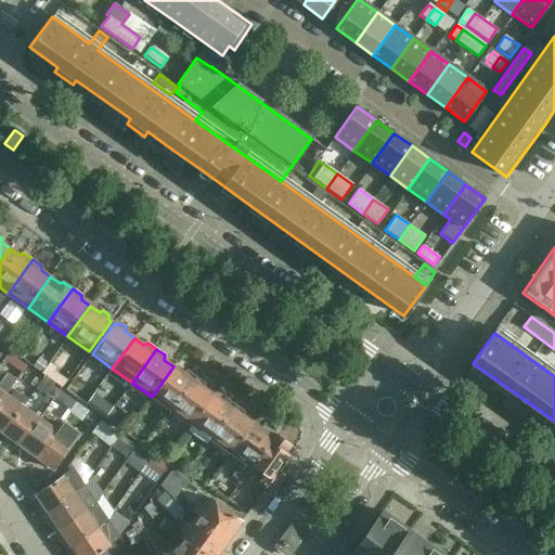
[(2,362),(16,372),(22,365),(9,355),(2,362)]
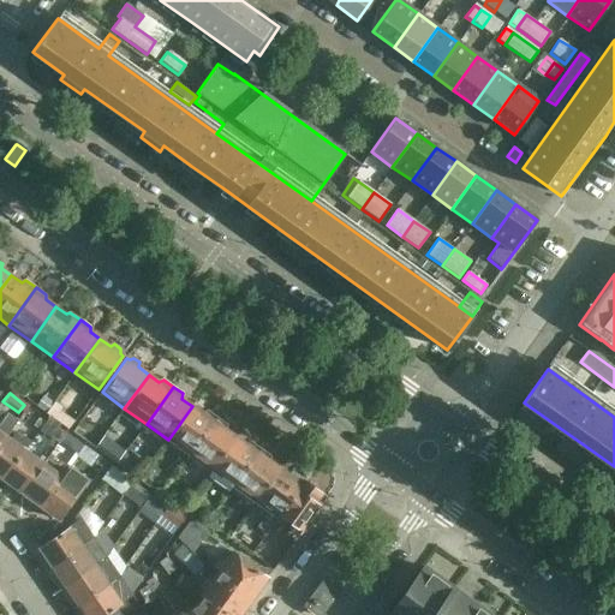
[(42,396),(35,406),(46,415),(53,404),(42,396)]
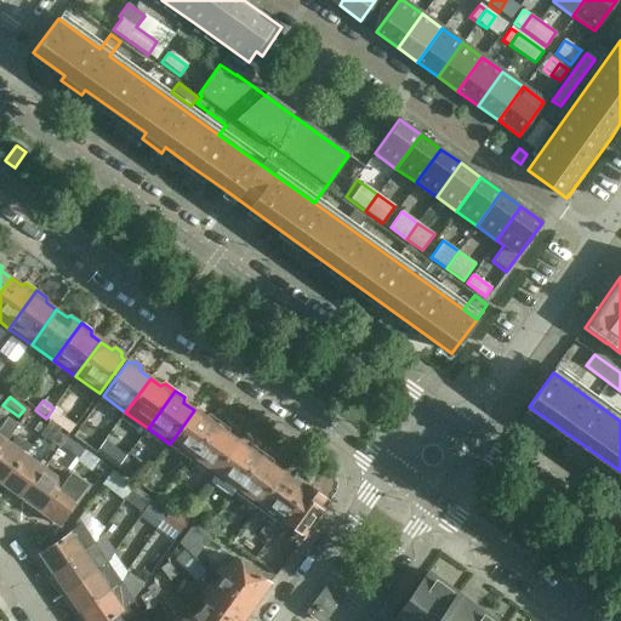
[(170,444),(192,461),(218,422),(209,415),(204,417),(194,410),(170,444)]
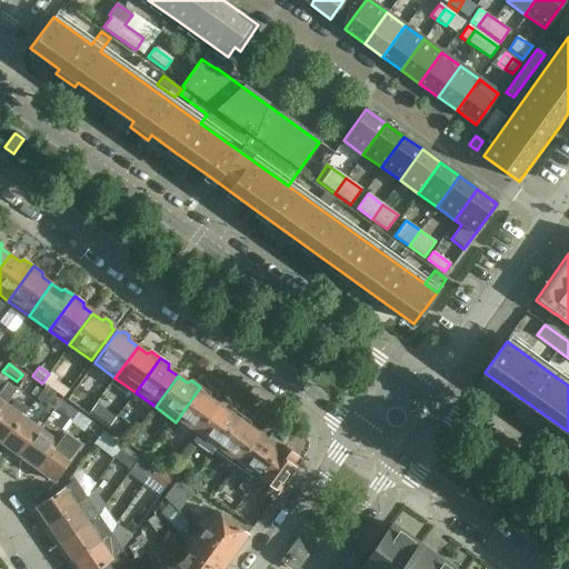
[(176,422),(177,423),(196,437),(219,405),(209,398),(209,392),(200,387),(176,422)]
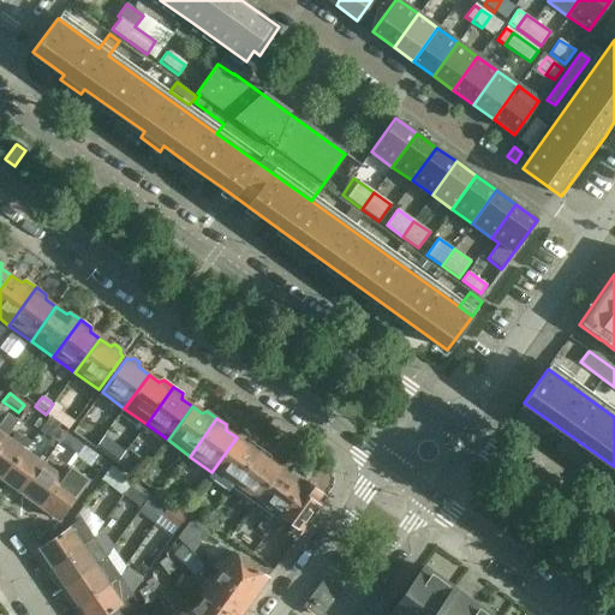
[(57,428),(49,436),(58,442),(65,434),(57,428)]
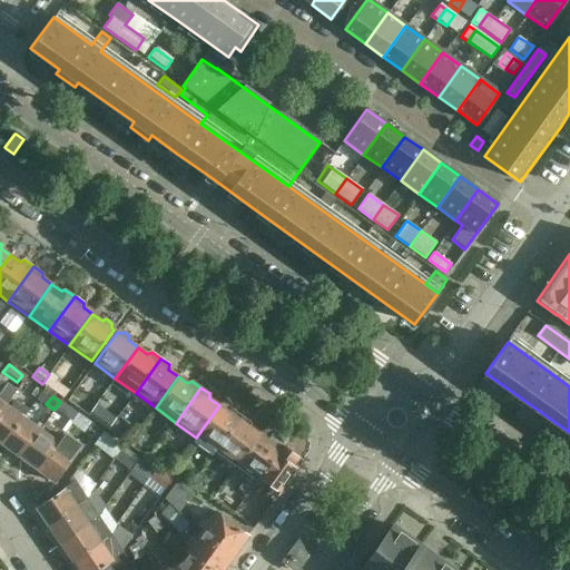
[(0,411),(0,442),(2,444),(22,418),(27,411),(15,401),(12,404),(8,401),(0,411)]
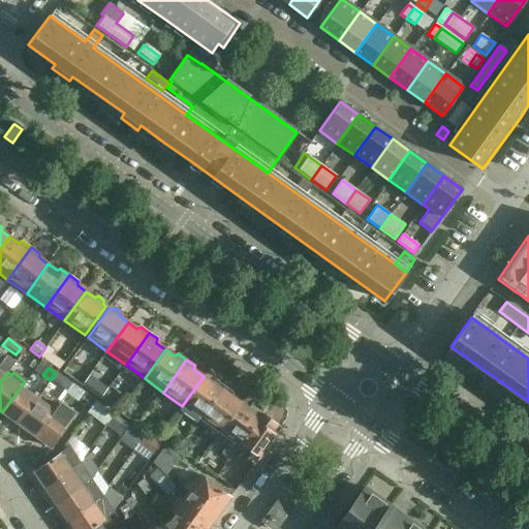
[(61,376),(56,383),(66,391),(71,384),(61,376)]
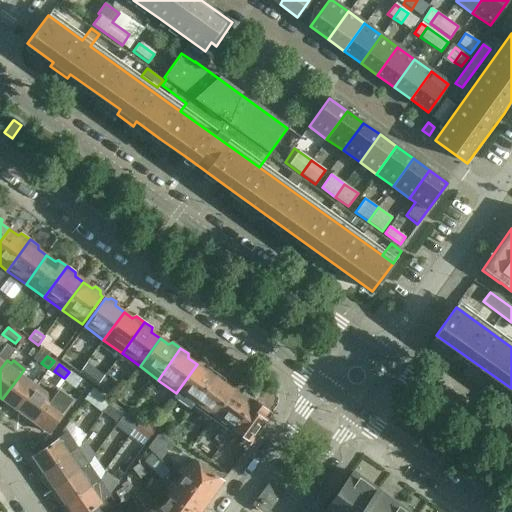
[(197,364),(176,393),(194,406),(217,374),(208,368),(205,370),(197,364)]
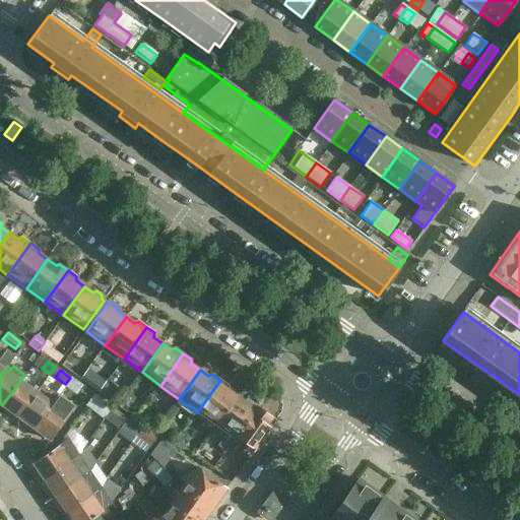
[(70,378),(65,384),(84,398),(89,391),(70,378)]
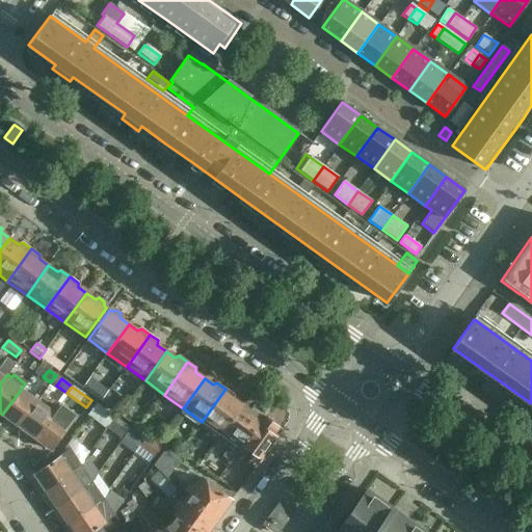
[(202,422),(220,434),(242,405),(234,399),(234,396),(225,389),(202,422)]
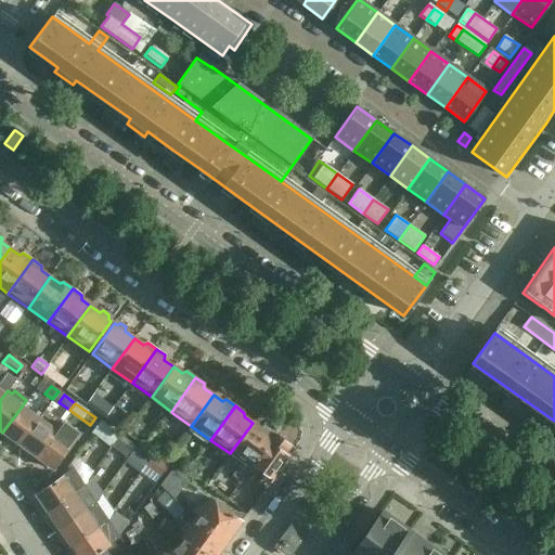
[(2,433),(20,444),(41,415),(37,412),(34,415),(22,407),(2,433)]
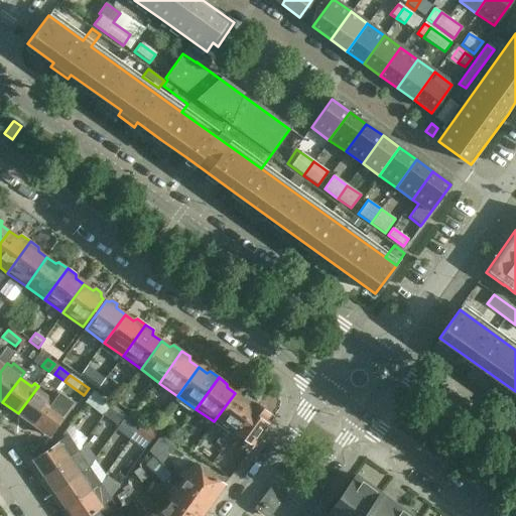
[(18,413),(33,424),(53,397),(54,395),(39,384),(38,386),(18,413)]
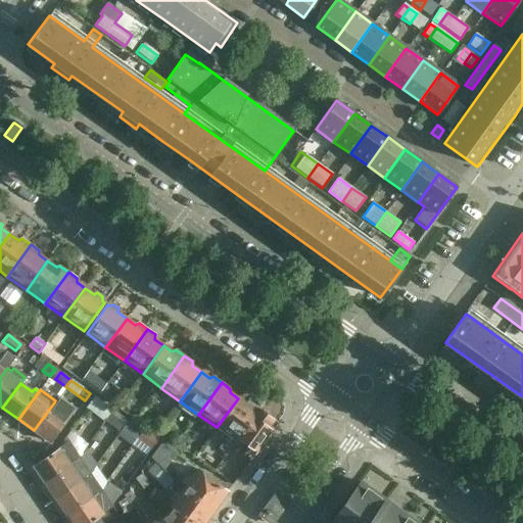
[(94,396),(85,409),(103,422),(104,422),(112,410),(94,396)]
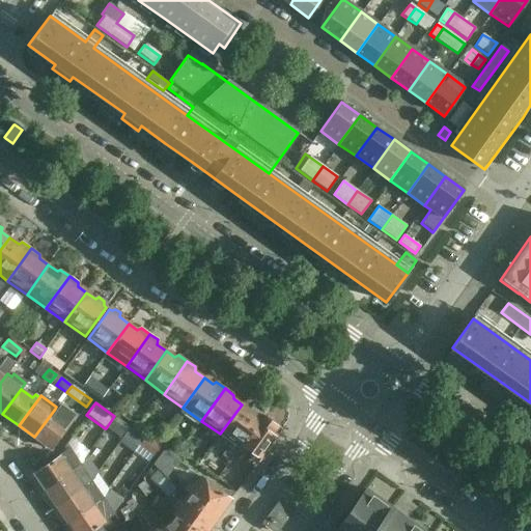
[(55,409),(34,437),(51,449),(70,423),(76,415),(61,403),(57,410),(55,409)]
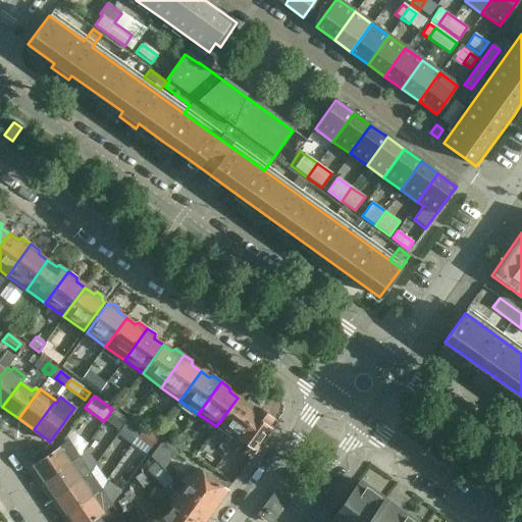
[(216,426),(235,439),(258,408),(250,402),(246,404),(238,398),(216,426)]
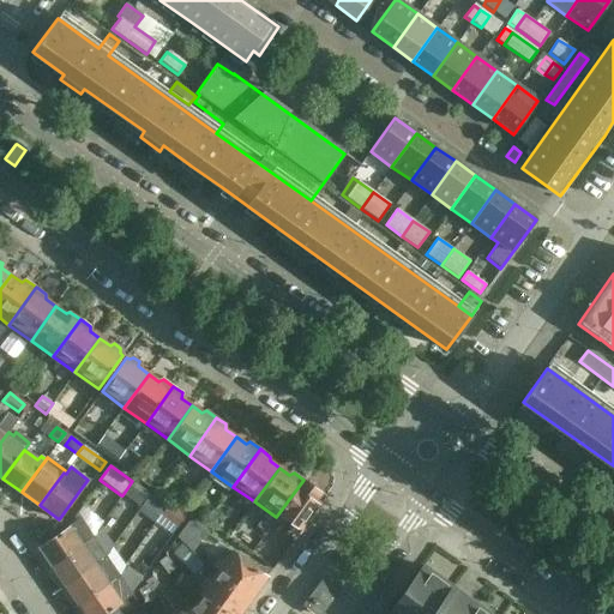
[(293,539),(294,540),(326,497),(304,480),(276,517),(289,527),(284,534),(293,539)]
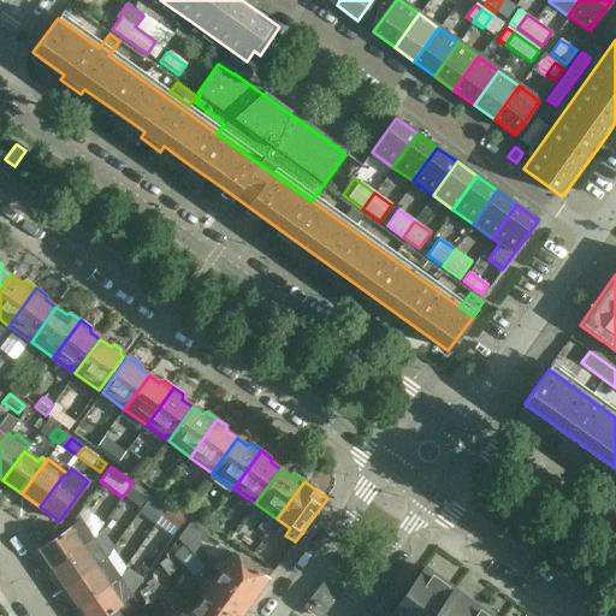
[(132,521),(138,514),(137,514),(150,496),(132,483),(123,497),(122,497),(113,508),(132,521)]
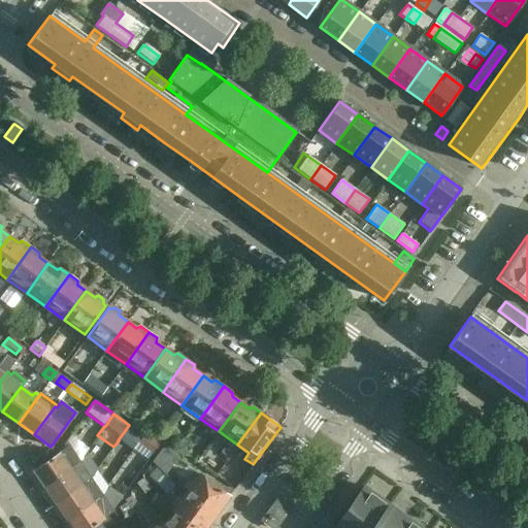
[(118,440),(119,440),(132,451),(143,435),(129,425),(118,440)]
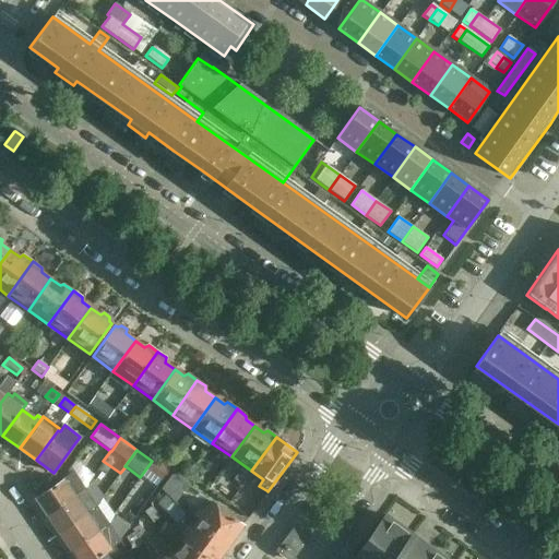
[(152,461),(140,477),(130,491),(139,498),(128,513),(134,519),(169,468),(154,458),(152,461)]
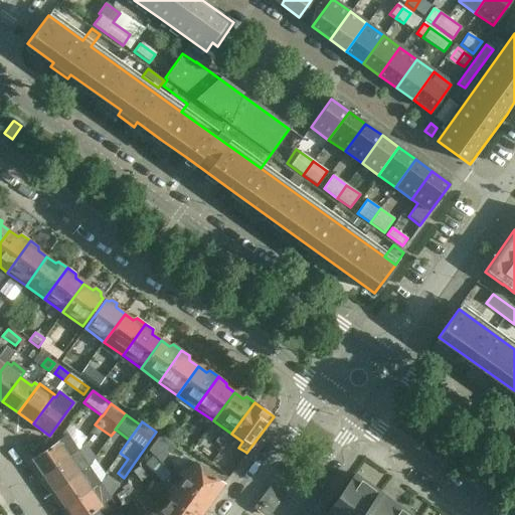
[(33,460),(44,476),(78,453),(67,436),(33,460)]
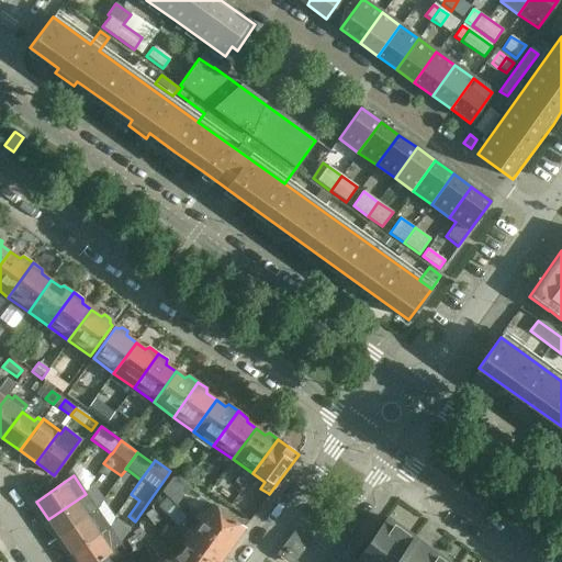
[(173,476),(163,491),(176,506),(190,489),(173,476)]
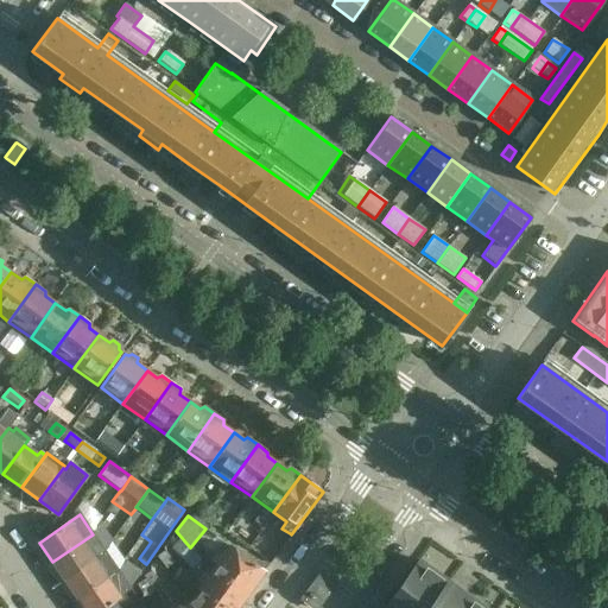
[(93,534),(52,562),(65,581),(99,558),(105,550),(108,548),(112,540),(100,524),(93,534)]
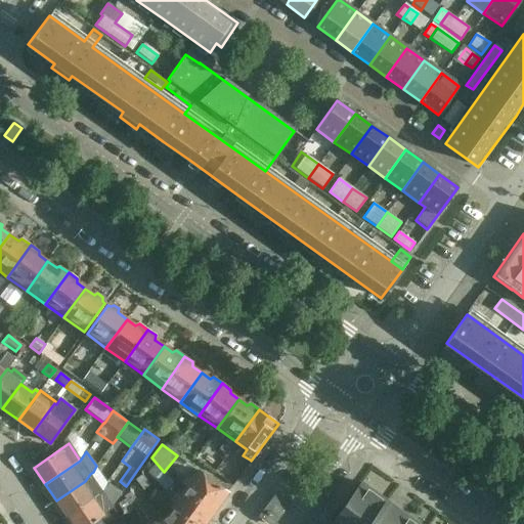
[(214,512),(228,492),(198,471),(184,489),(214,512)]
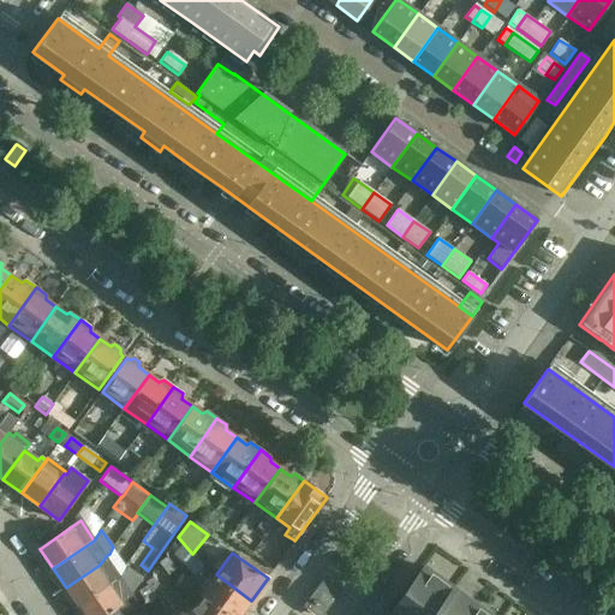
[(201,563),(191,555),(183,565),(192,573),(201,563)]
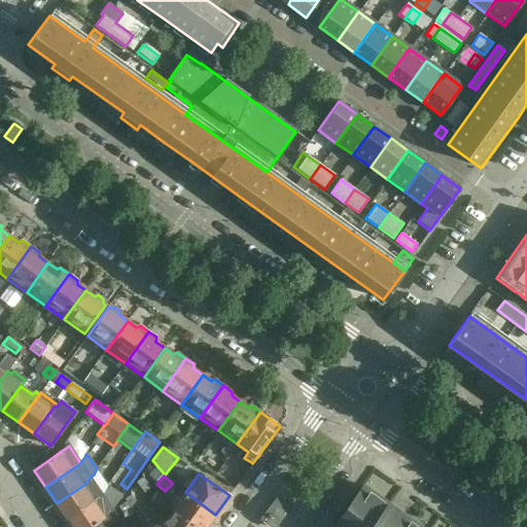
[(57,503),(67,520),(97,499),(102,492),(91,477),(85,484),(57,503)]
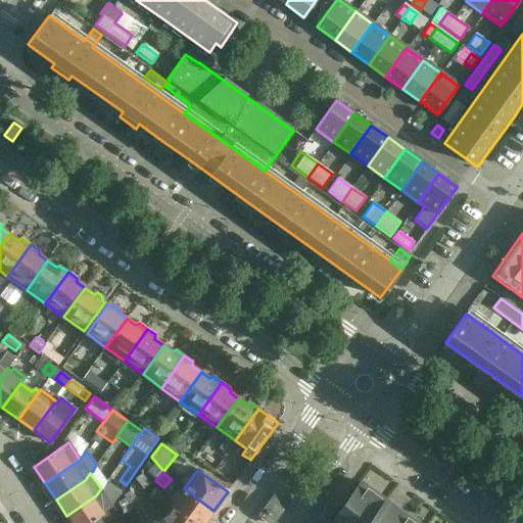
[(135,479),(142,489),(148,485),(141,474),(135,479)]
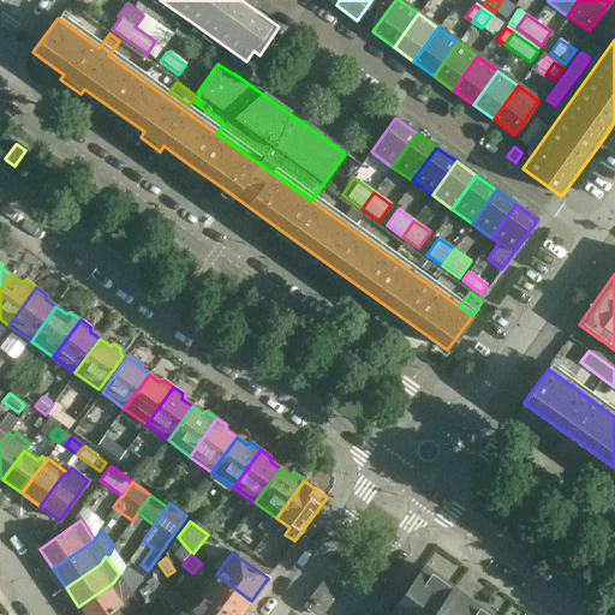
[(84,614),(107,614),(117,609),(121,605),(133,597),(131,593),(143,579),(126,566),(125,569),(120,577),(119,574),(113,583),(78,607),(84,614)]
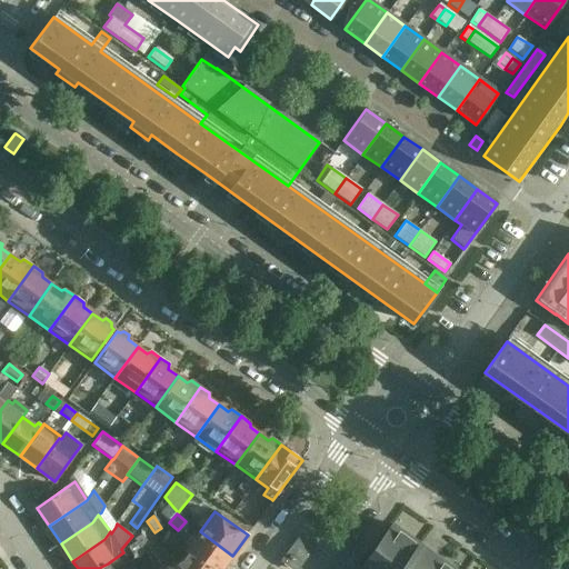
[(453,568),(391,525),(359,568),(453,568)]
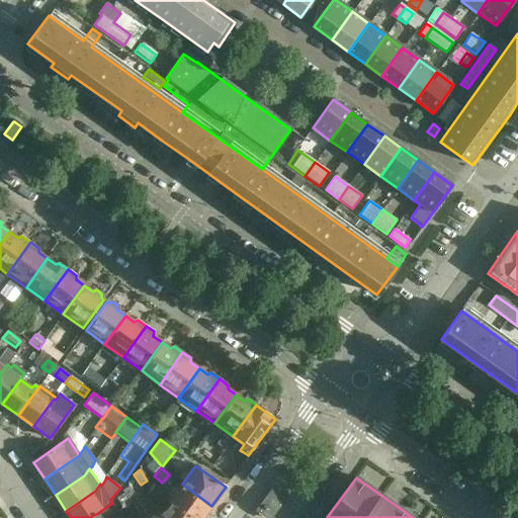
[(182,484),(170,501),(169,502),(191,517),(202,517),(211,506),(182,484)]
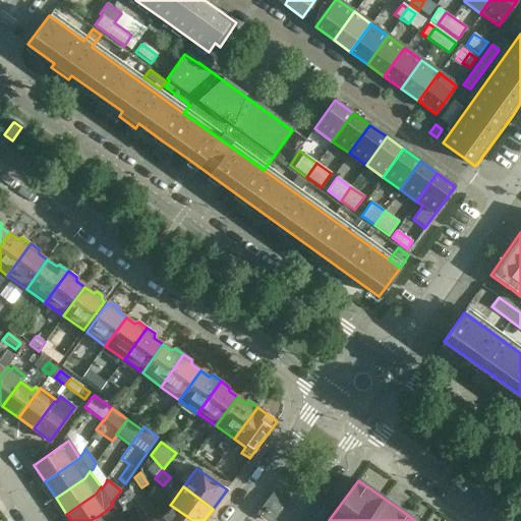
[(129,505),(137,500),(130,488),(122,494),(124,497),(129,505)]
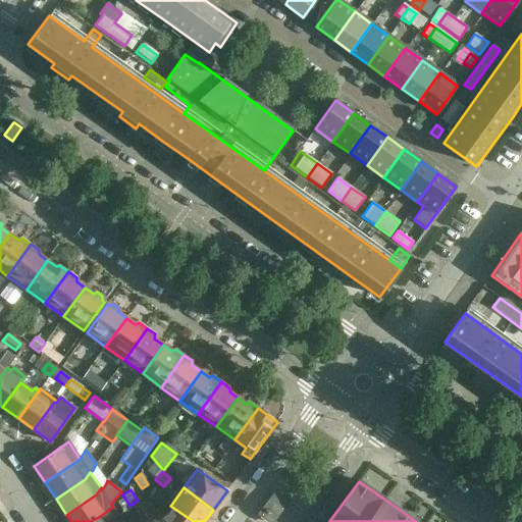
[(117,503),(123,514),(132,509),(129,506),(124,498),(117,503)]
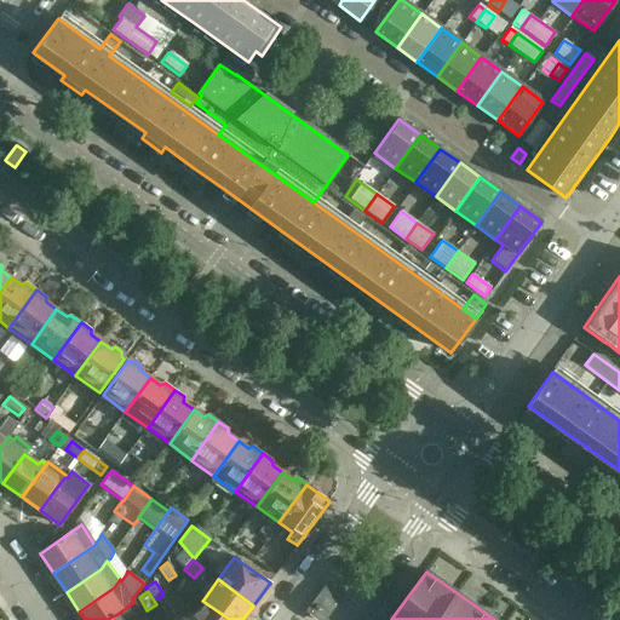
[(319,619),(322,619),(336,603),(321,593),(308,612),(319,619)]
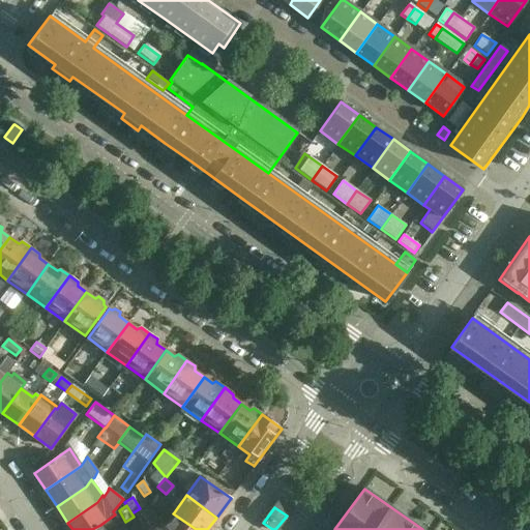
[(196,529),(173,513),(173,514),(176,517),(173,520),(165,524),(168,529),(196,529)]
